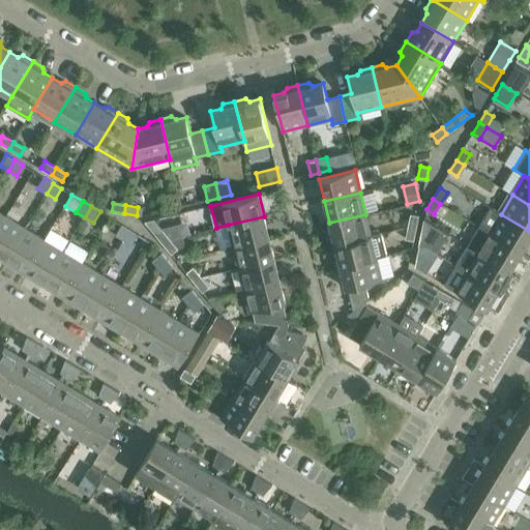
[(479,227),(490,233),(522,253),(529,238),(529,231),(501,214),(491,208),(479,227)]
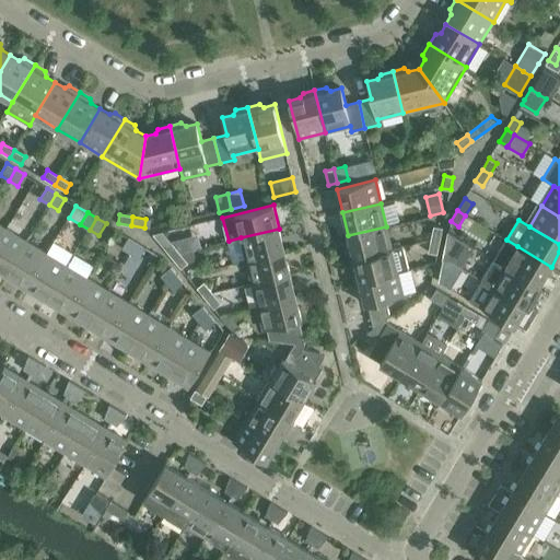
[(386,226),(348,235),(354,258),(393,249),(386,226)]
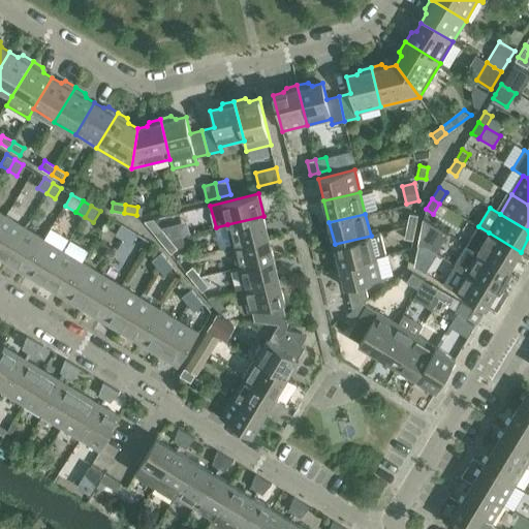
[(418,215),(410,214),(407,226),(415,227),(418,215)]
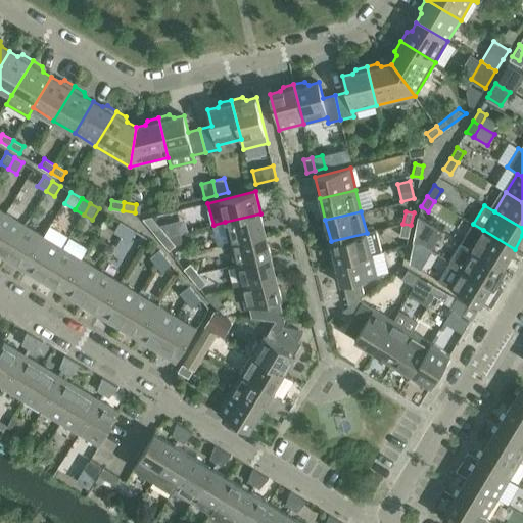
[(0,255),(5,258),(26,225),(6,214),(0,224),(0,255)]
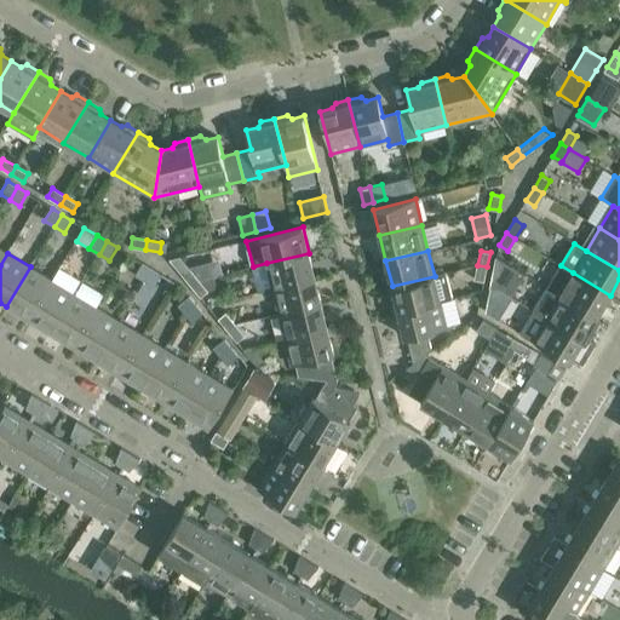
[(309,253),(267,263),(273,288),(315,279),(309,253)]
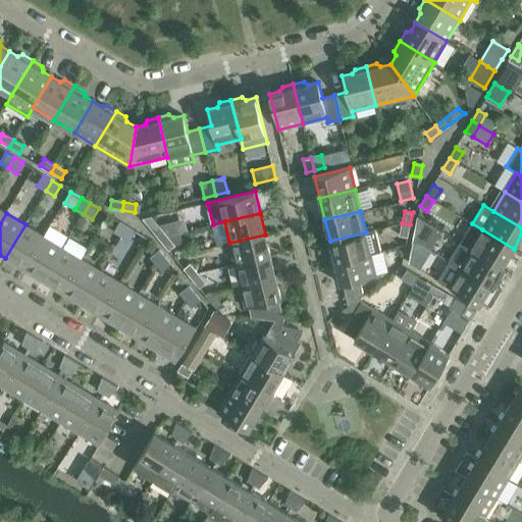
[(153,216),(143,219),(161,241),(168,235),(153,216)]
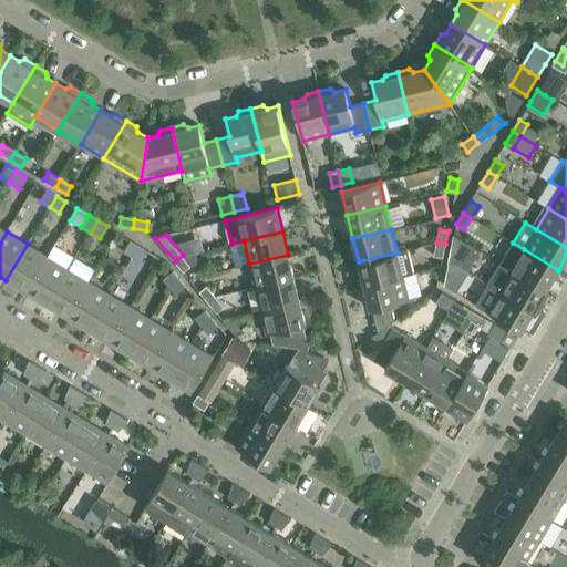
[(449,264),(456,265),(457,265),(470,245),(454,235),(449,264)]
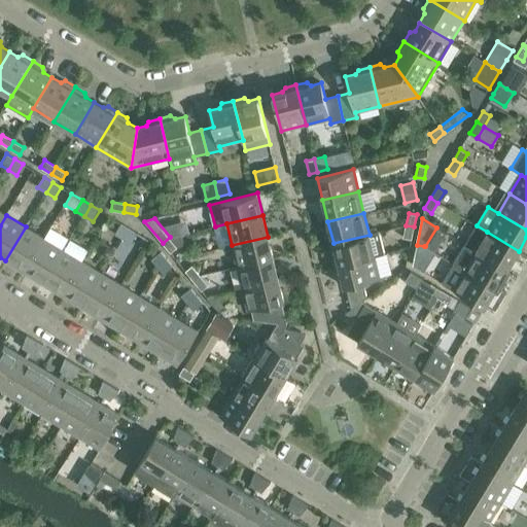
[(120,222),(113,234),(123,239),(129,227),(120,222)]
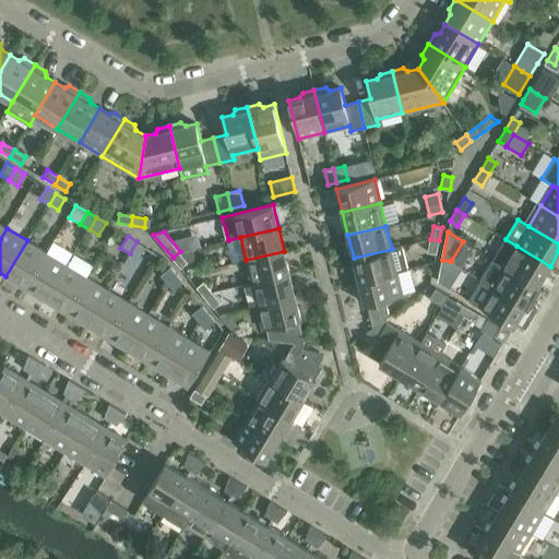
[(428,252),(437,253),(439,240),(430,239),(428,252)]
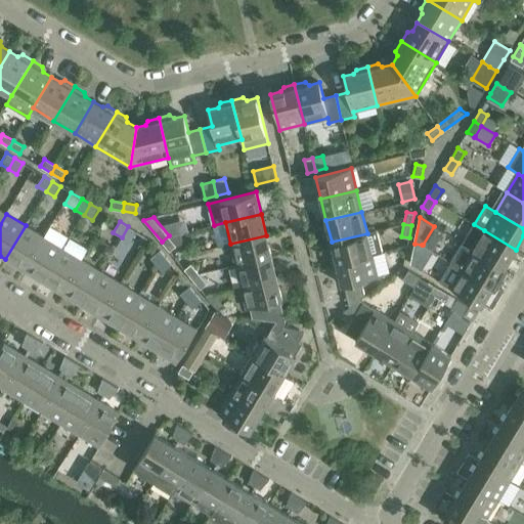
[(474,224),(462,243),(505,268),(516,250),(484,230),(474,224)]
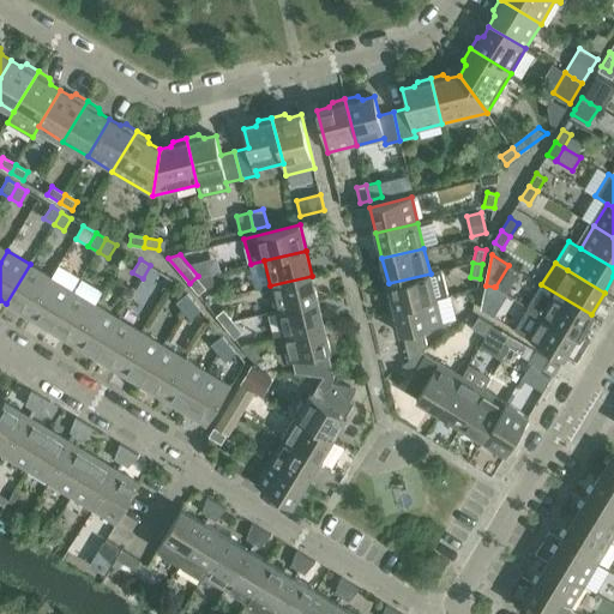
[(28,317),(52,278),(30,264),(6,304),(28,317)]
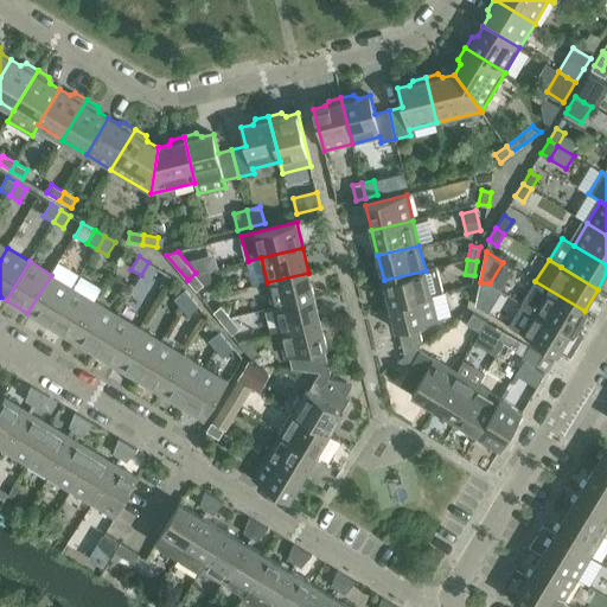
[(151,281),(158,269),(148,262),(141,275),(151,281)]
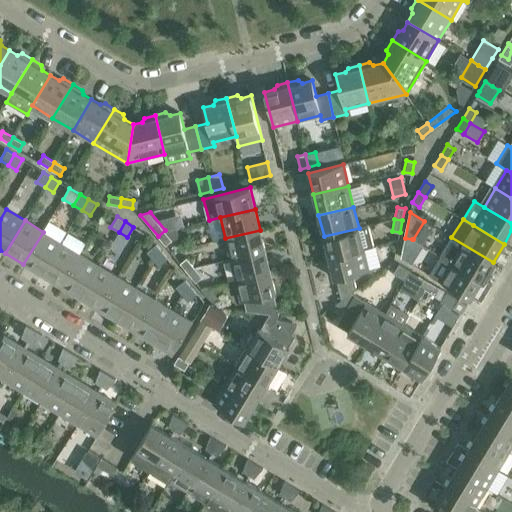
[(359,228),(324,236),(329,257),(364,249),(374,246),(369,225),(359,228)]
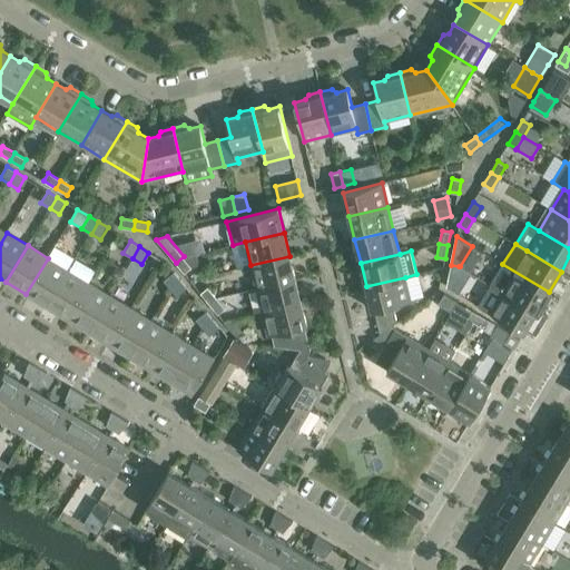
[(184,274),(192,267),(184,256),(176,263),(184,274)]
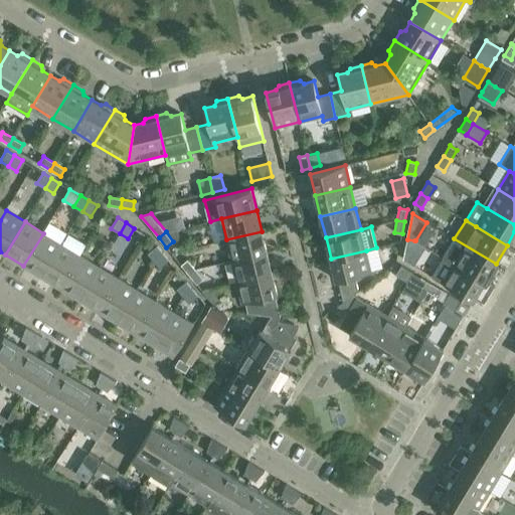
[(262,231),(226,239),(231,261),(267,252),(262,231)]
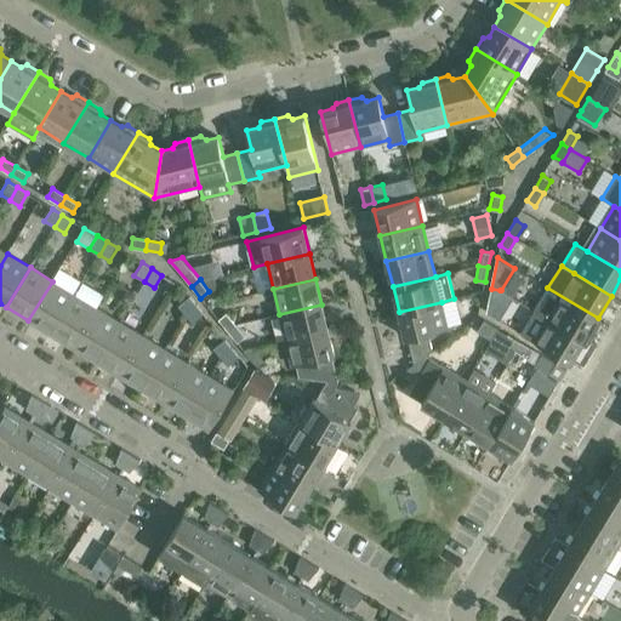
[(51,335),(75,295),(52,281),(28,320),(51,335)]
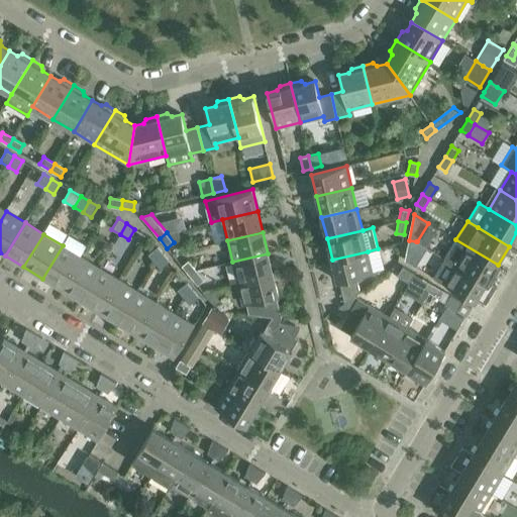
[(455,239),(444,259),(487,283),(491,286),(497,276),(493,273),(498,265),(455,239)]
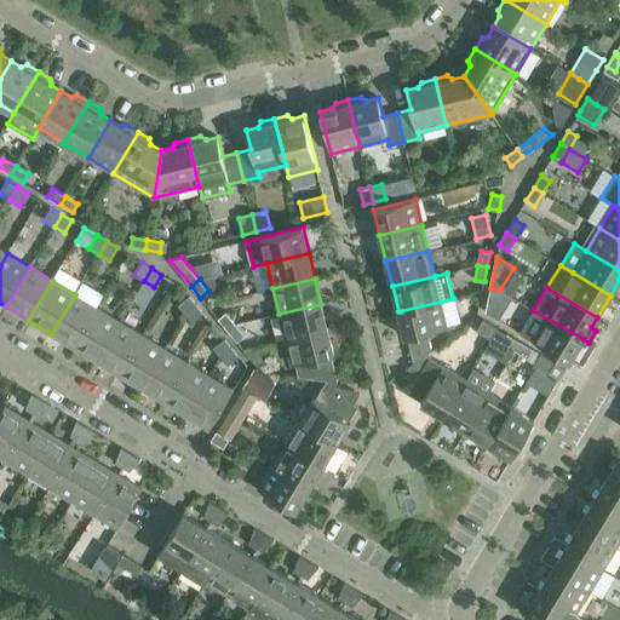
[(73,348),(97,308),(75,294),(51,334),(73,348)]
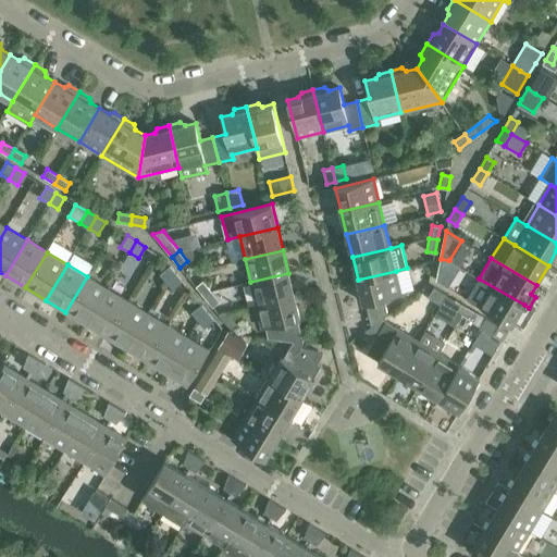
[(171,267),(159,275),(165,283),(177,274),(171,267)]
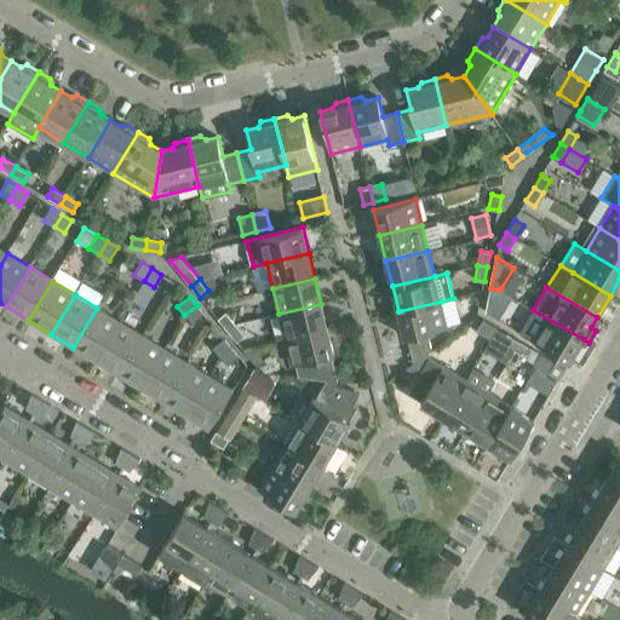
[(486,313),(498,320),(504,310),(488,300),(486,313)]
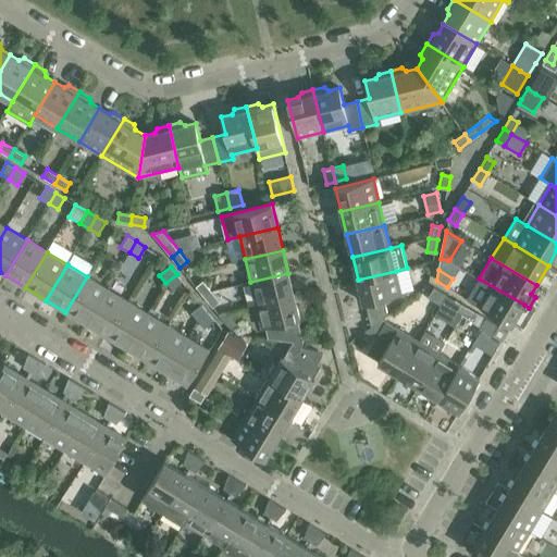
[(384,298),(401,294),(396,271),(358,280),(363,304),(366,302),(372,326),(380,321),(387,314),(384,298)]
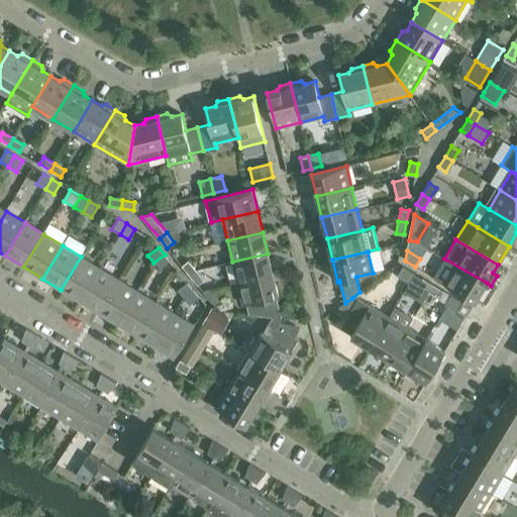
[(268,253),(232,262),(238,283),(274,275),(268,253)]
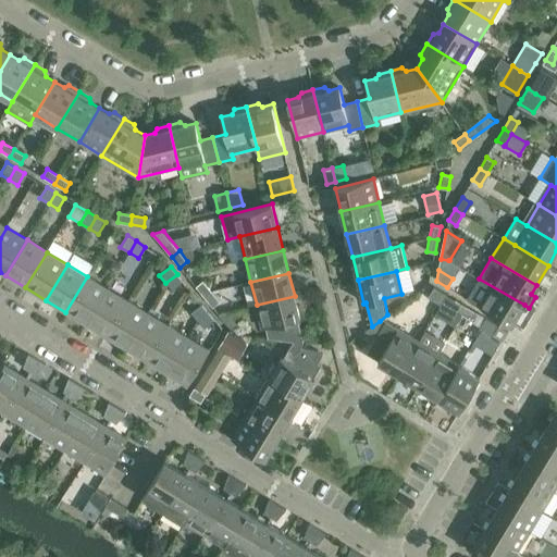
[(172,291),(183,282),(177,274),(165,283),(172,291)]
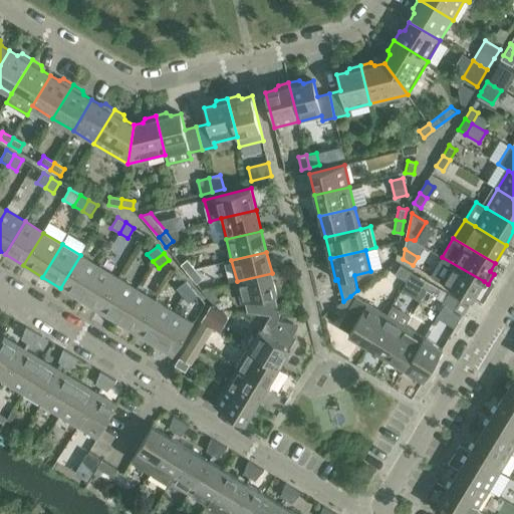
[(80,255),(60,288),(79,299),(99,266),(80,255)]
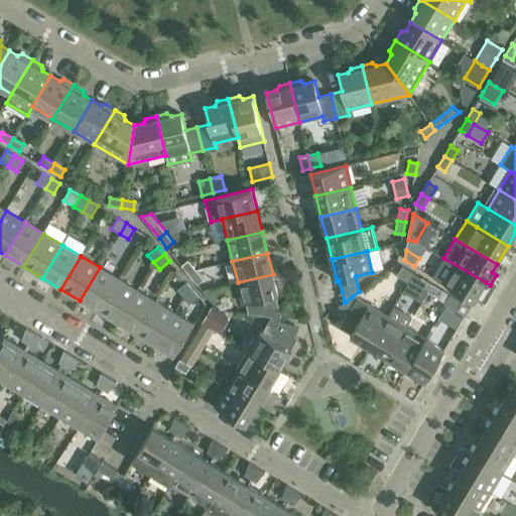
[(432,277),(474,302),(486,282),(443,258),(432,277)]
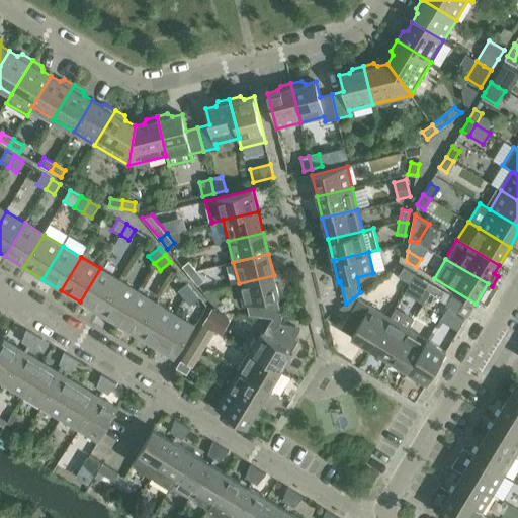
[(189,261),(182,267),(190,276),(196,271),(189,261)]
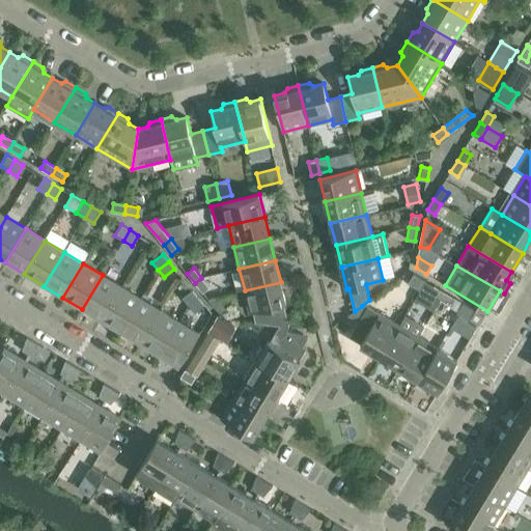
[(409,283),(420,290),(426,281),(414,274),(409,283)]
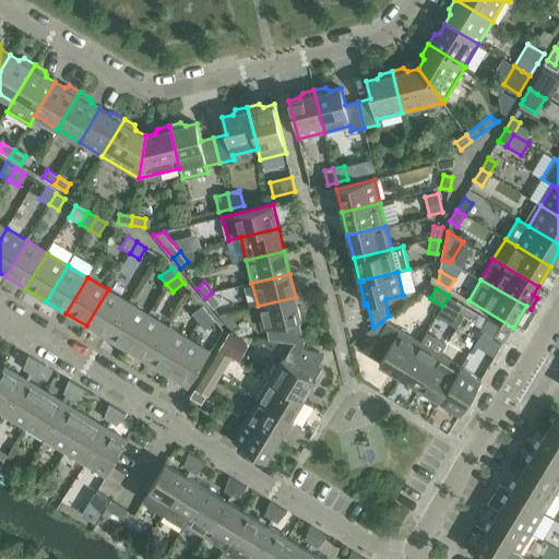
[(108,289),(86,325),(106,337),(128,301),(108,289)]
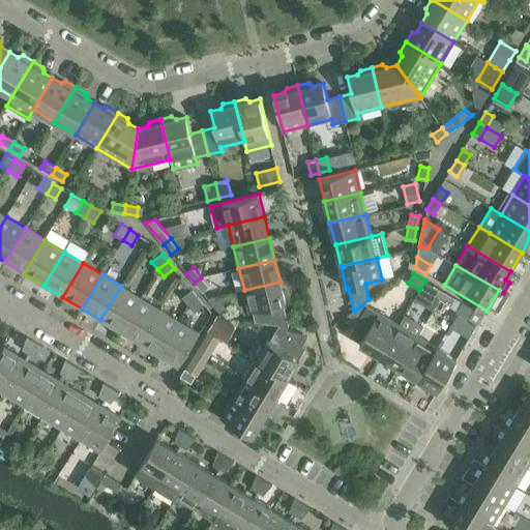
[(203,293),(209,287),(201,277),(195,283),(203,293)]
